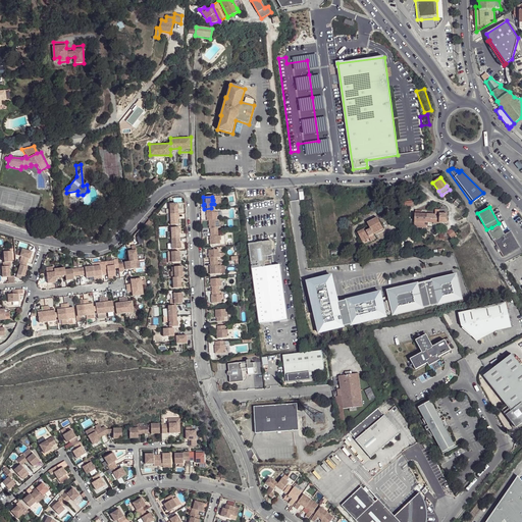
[(211,208),(204,209),(205,213),(204,213),(204,220),(206,220),(213,220),(212,217),(214,217),(214,212),(211,213),(211,208)]
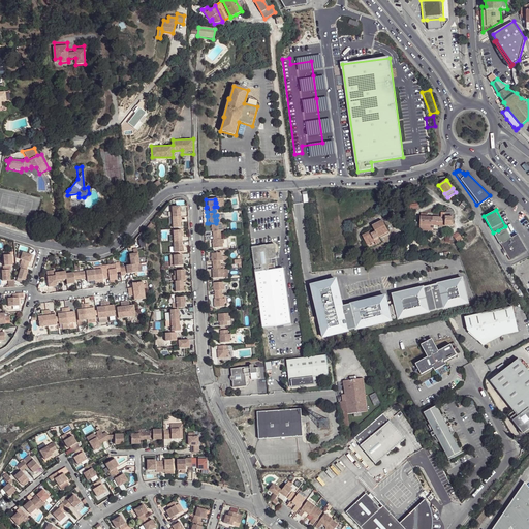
[(436,216),(432,216),(432,224),(436,224),(438,225),(445,226),(445,218),(440,217),(436,216)]
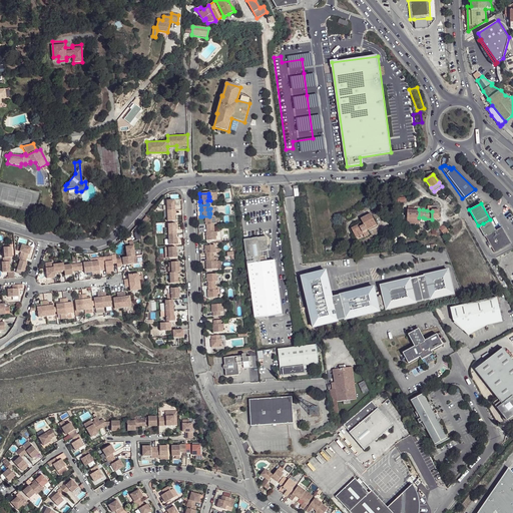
[(377,225),(371,213),(361,218),(364,224),(361,226),(360,227),(359,224),(351,228),(357,238),(358,240),(365,237),(370,235),(367,230),(377,225)]
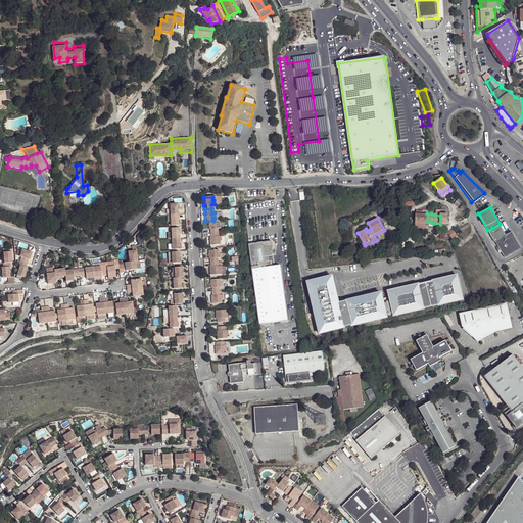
[(207,229),(207,233),(215,233),(214,229),(217,229),(217,224),(215,224),(215,221),(214,221),(206,221),(206,229),(207,229)]
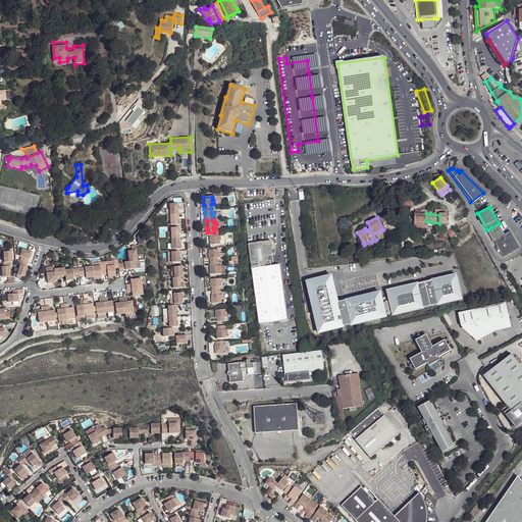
[(491,227),(486,229),(492,241),(493,240),(502,257),(519,247),(510,230),(504,233),(499,223),(491,227)]
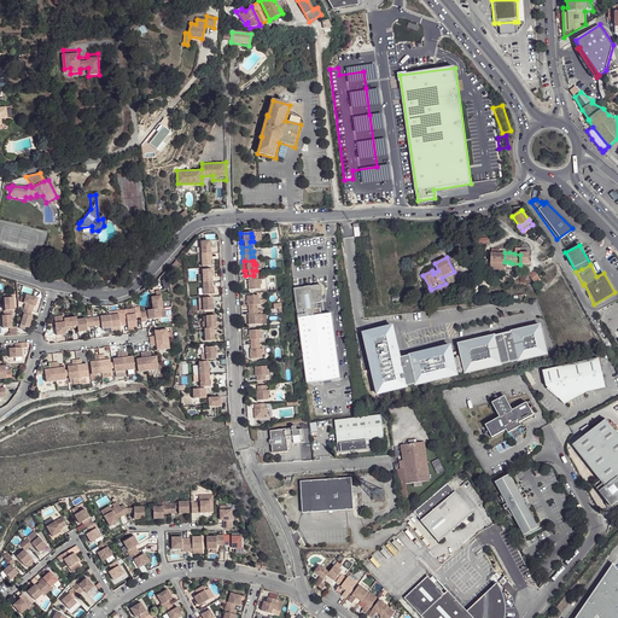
[(213,268),(203,269),(204,275),(204,281),(213,281),(213,274),(213,268)]
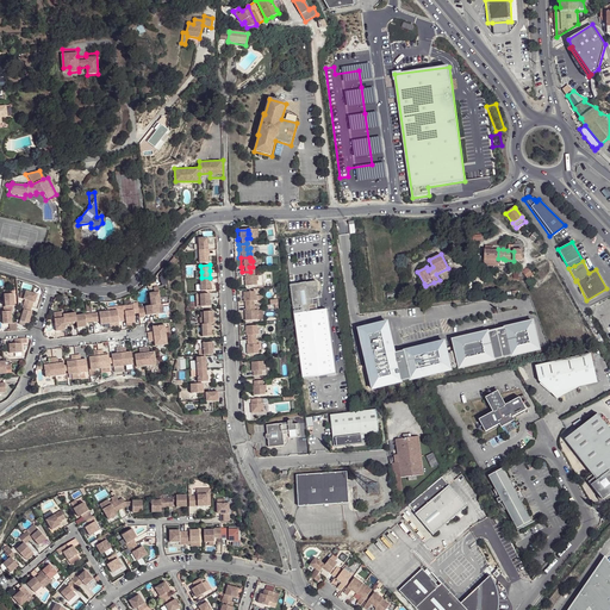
[(534,275),(528,267),(524,272),(527,275),(530,279),(534,275)]
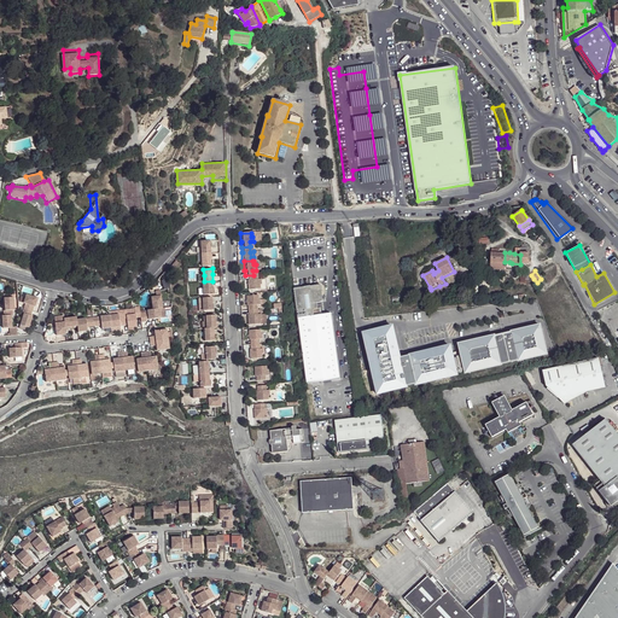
[(254,275),(245,275),(245,280),(244,280),(245,290),(255,290),(255,285),(257,285),(257,280),(254,280),(254,275)]
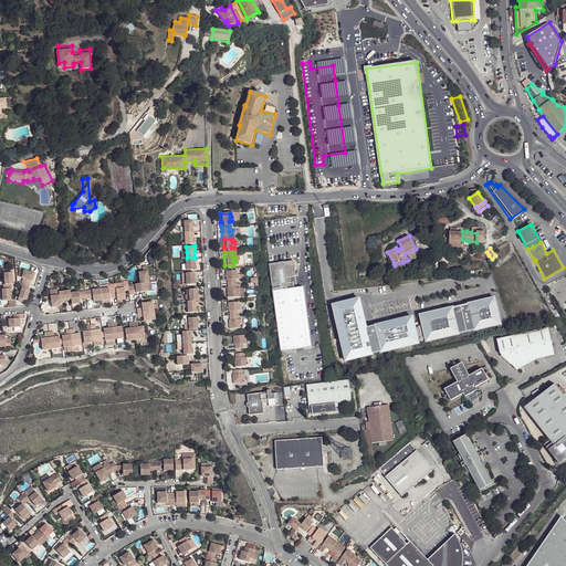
[(195,258),(187,258),(187,263),(188,269),(196,269),(196,263),(195,258)]
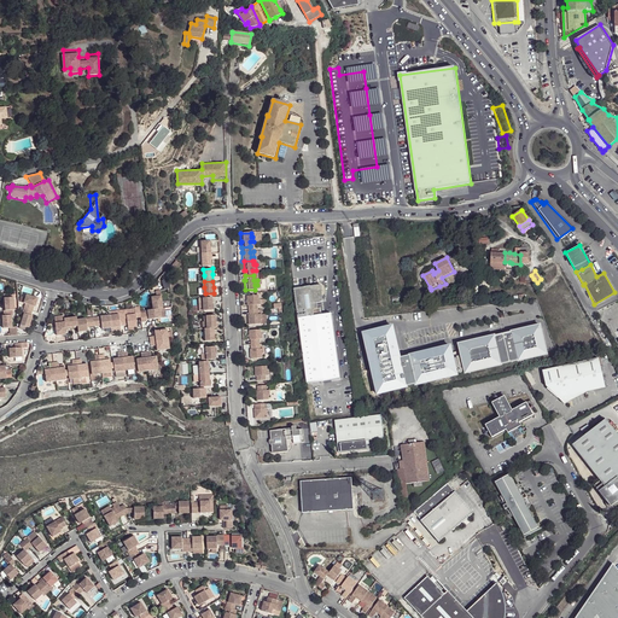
[(320,286),(293,290),(307,385),(340,380),(332,318),(332,316),(330,315),(328,314),(319,316),(316,304),(318,304),(320,303),(322,302),(322,299),(322,297),(321,295),(320,286)]
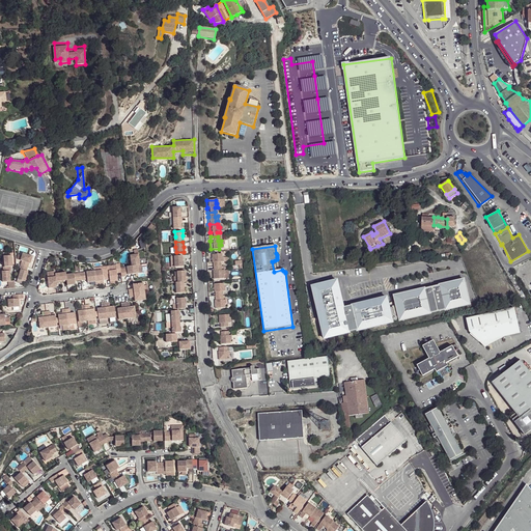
[(136,266),(139,264),(136,249),(133,250),(133,255),(129,255),(131,266),(136,266)]
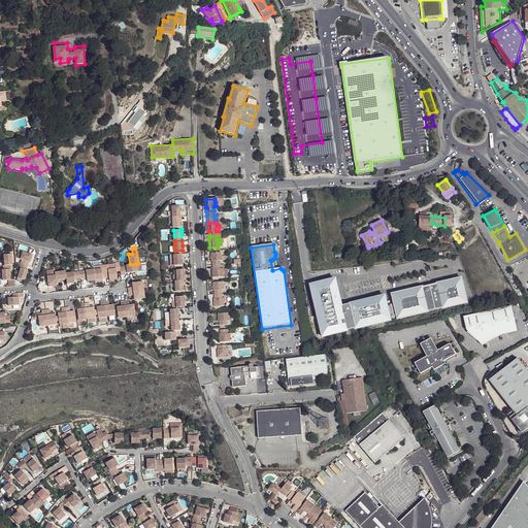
[(22,260),(21,264),(27,266),(29,262),(30,263),(33,256),(23,252),(22,255),(20,259),(22,260)]
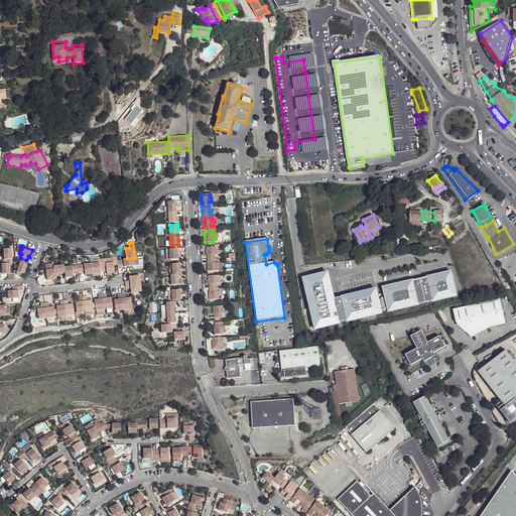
[(205,255),(205,259),(212,259),(212,254),(215,254),(214,250),(213,250),(213,247),(204,247),(204,255),(205,255)]
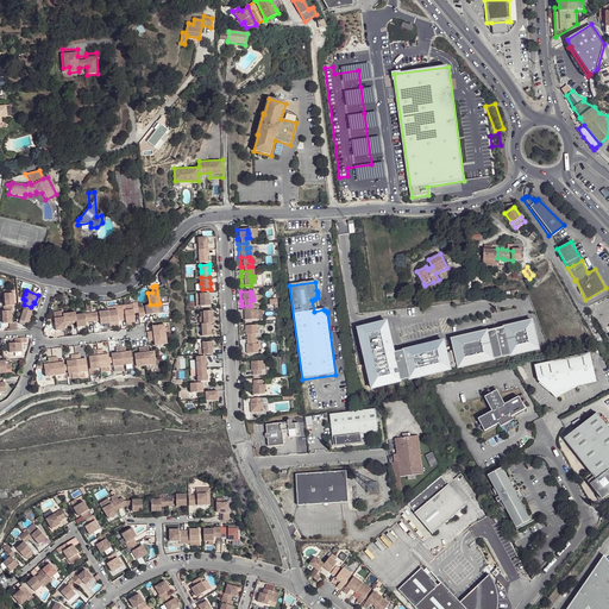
[(4,301),(4,307),(12,306),(14,306),(13,294),(5,294),(5,297),(4,299),(4,301)]
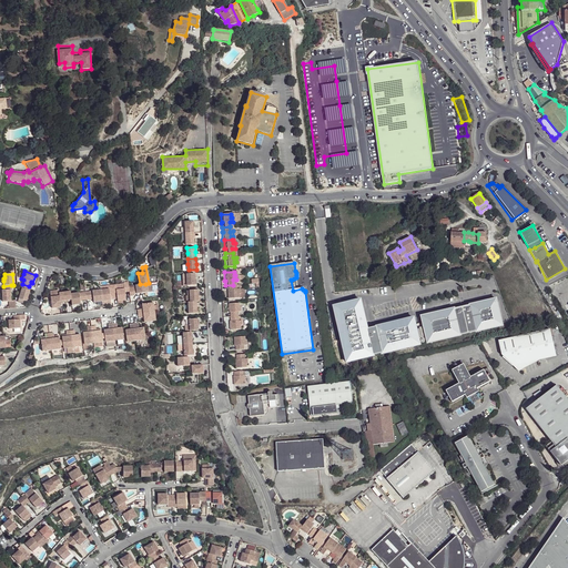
[(124,293),(124,291),(129,291),(129,288),(128,286),(128,282),(123,283),(124,287),(115,288),(117,295),(118,300),(125,298),(124,293)]
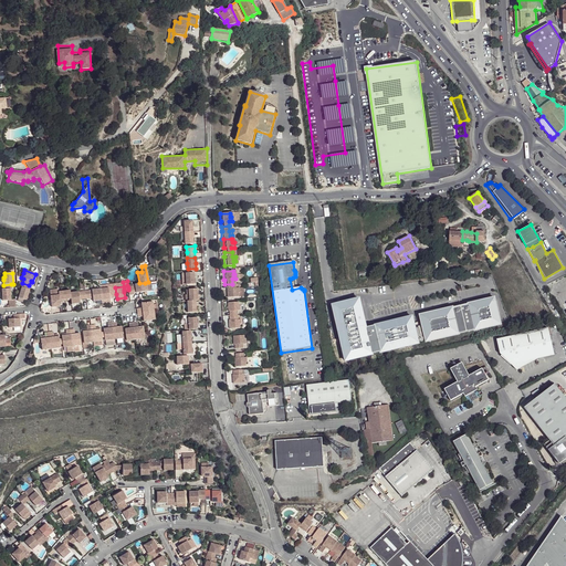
[(29,285),(22,283),(20,287),(22,287),(18,299),(25,301),(30,291),(28,290),(29,285)]
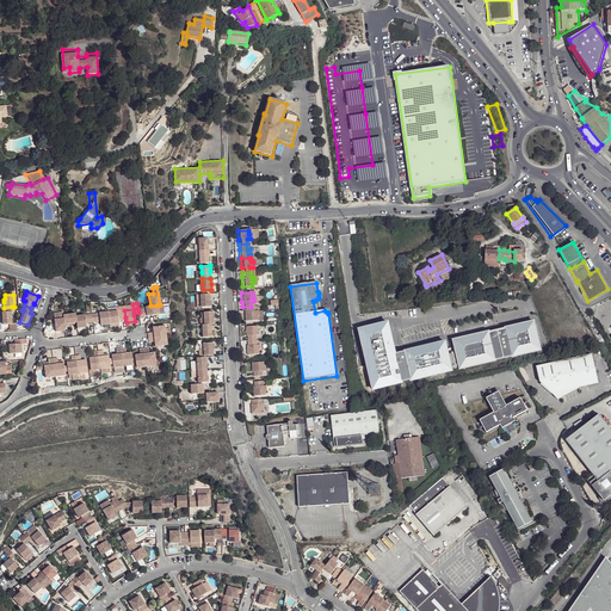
[(147,315),(158,314),(156,306),(150,306),(146,307),(146,309),(147,315)]
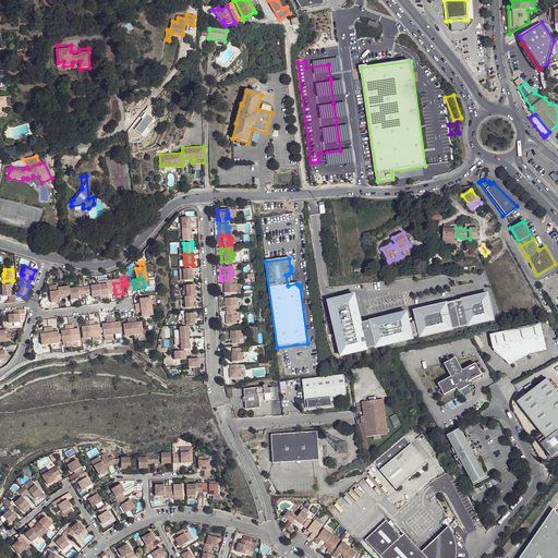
[(9,286),(11,286),(11,280),(3,281),(2,281),(2,286),(3,288),(1,288),(1,296),(8,295),(10,295),(9,286)]
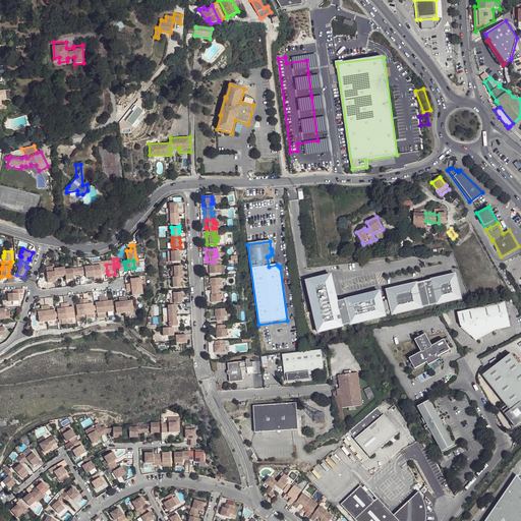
[(214,262),(207,262),(207,266),(207,273),(216,273),(215,270),(217,270),(217,266),(214,266),(214,262)]
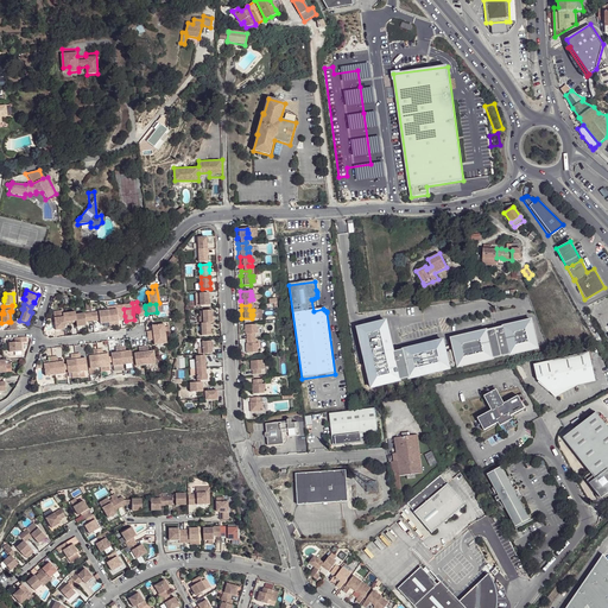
[(118,321),(118,316),(116,309),(107,310),(108,322),(114,321),(118,321)]
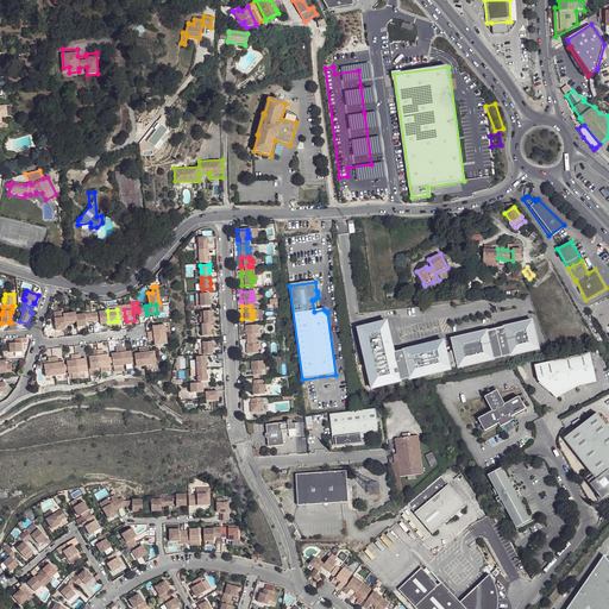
[(62,311),(54,312),(55,322),(56,322),(55,318),(63,316),(63,313),(62,311)]
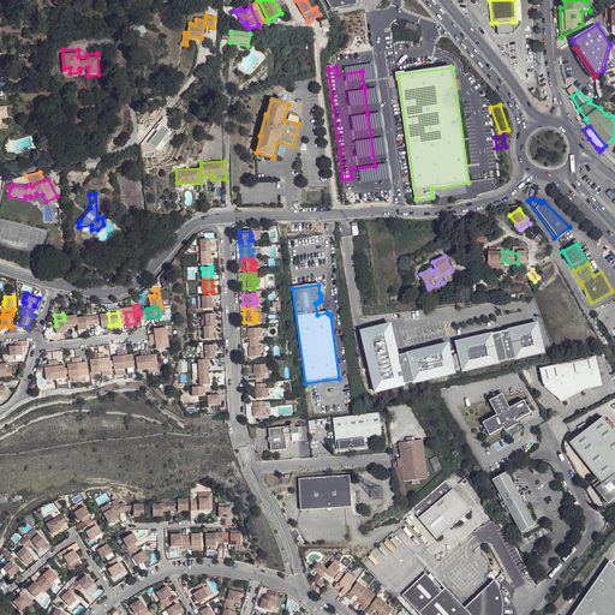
[(109,326),(108,314),(100,315),(101,323),(101,327),(109,326)]
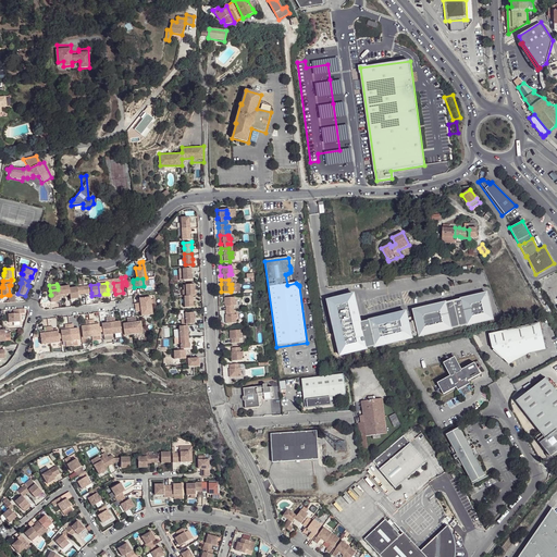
[(192,296),(194,295),(193,289),(193,284),(190,284),(184,285),(185,291),(185,296),(192,296)]
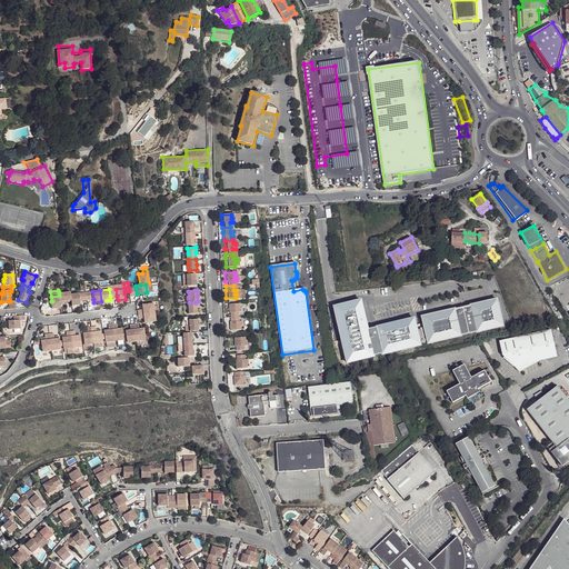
[(71,299),(70,293),(70,291),(59,292),(59,296),(60,300),(65,299),(65,300),(66,300),(71,299)]
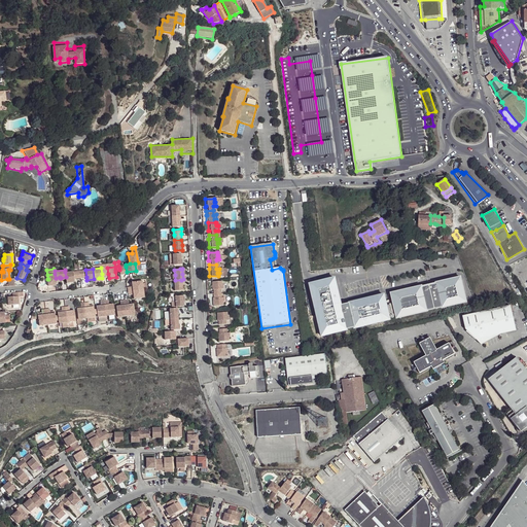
[(74,278),(73,272),(65,272),(66,277),(67,283),(72,282),(75,282),(74,278)]
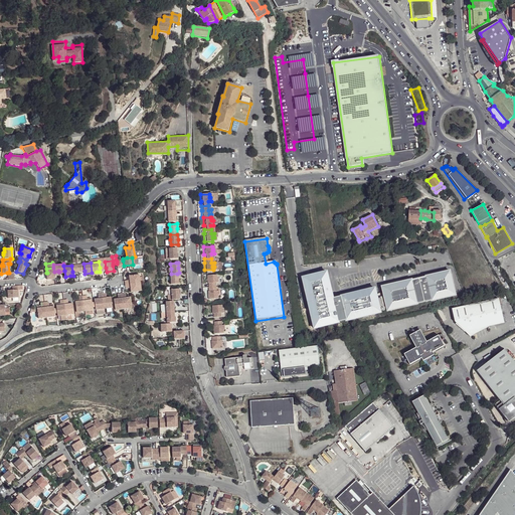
[(54,272),(53,268),(46,269),(47,273),(46,273),(47,280),(55,279),(54,274),(54,273),(54,272)]
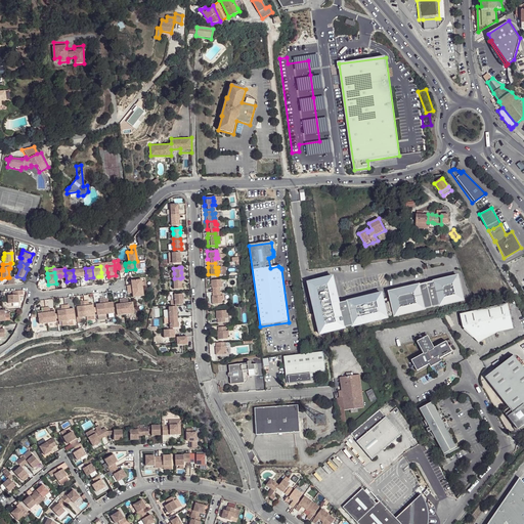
[(461,276),(388,294),(389,301),(393,316),(393,318),(427,310),(427,309),(441,306),(441,307),(466,302),(461,276)]
